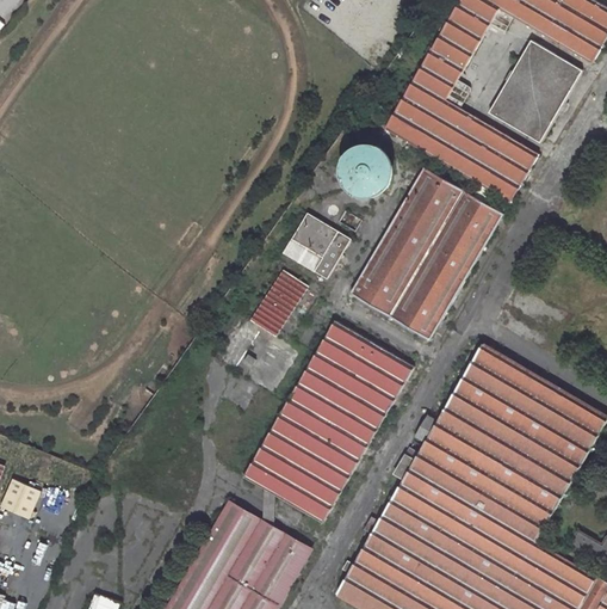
[(606,35),(606,6),(595,0),(458,0),(384,128),(509,202),(538,152),(446,98),(499,7),(592,63),(606,35)]
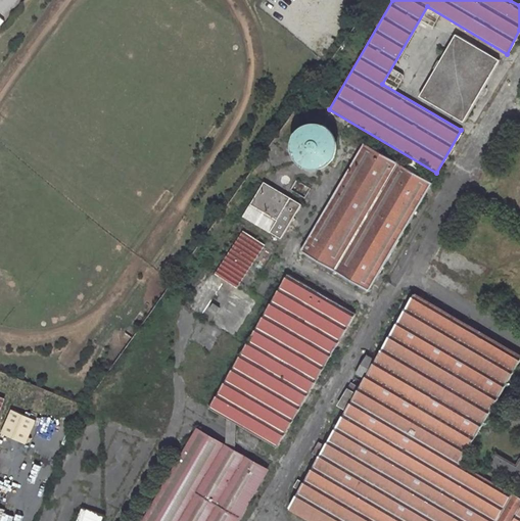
[(499,58),(455,33),(418,95),(462,121),(499,58)]
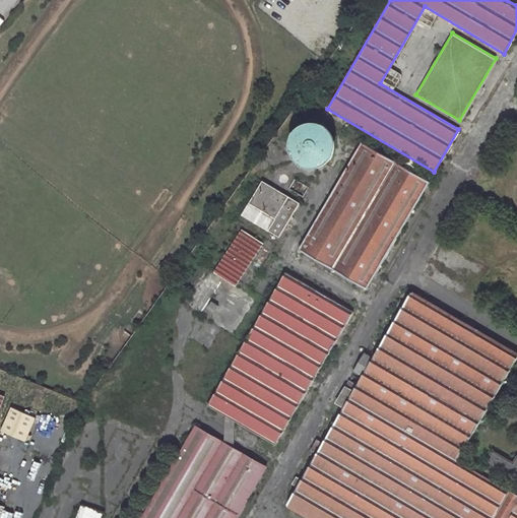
[(307,131),(304,132),(301,134),(299,137),(298,140),(297,143),(297,147),(298,150),(299,153),(301,156),(304,158),(307,160),(310,162),(313,162),(316,160),(320,159),(322,157),(325,155),(327,152),(328,149),(328,145),(328,142),(327,139),(325,136),(323,133),(320,131),(317,130),(313,130),(310,130),(307,131)]
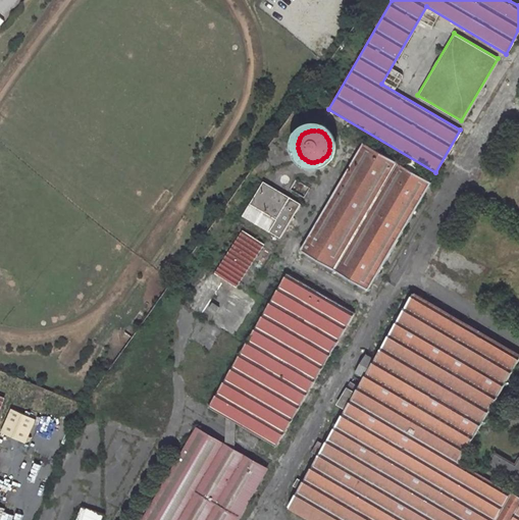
[(429,182),(362,142),(300,250),(366,289),(429,182)]
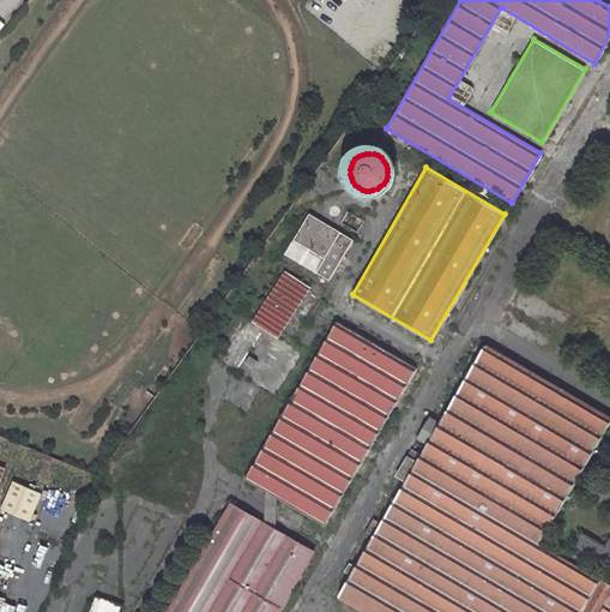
[(339,233),(308,215),(284,256),(315,274),(339,233)]
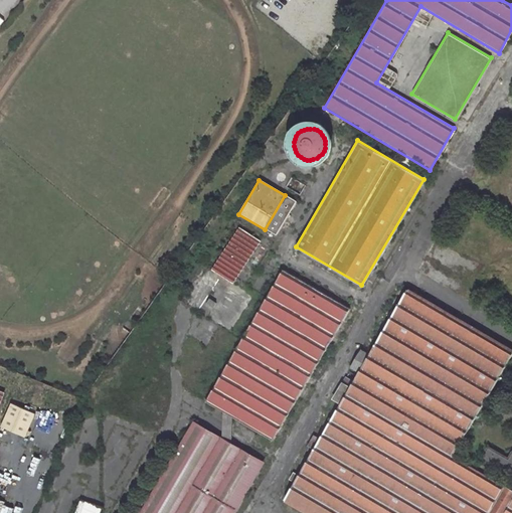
[(258,240),(237,227),(220,253),(225,258),(215,275),(229,284),(258,240)]
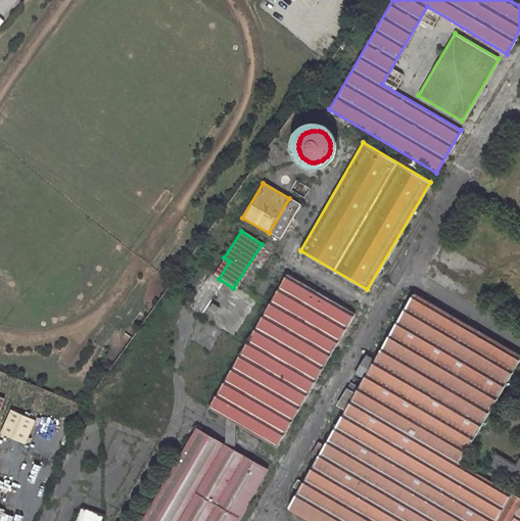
[(224,257),(213,275),(219,279),(229,262),(224,257)]
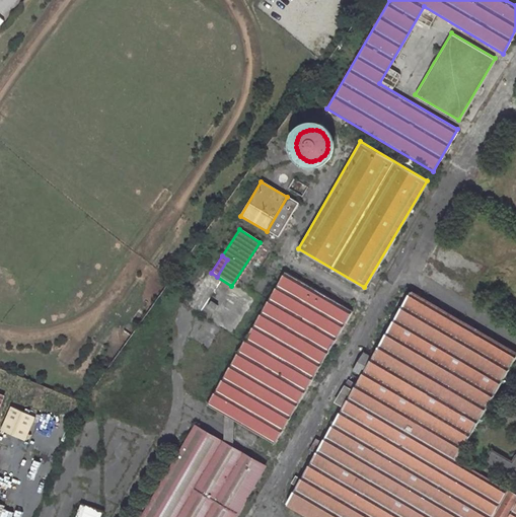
[(352,309),(285,270),(206,403),(273,443),(352,309)]
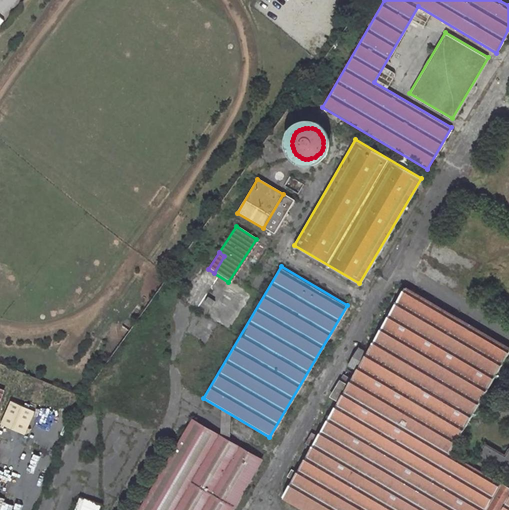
[(508,349),(508,348),(404,286),(282,495),(306,509),(508,509),(508,488),(448,452),(508,349)]
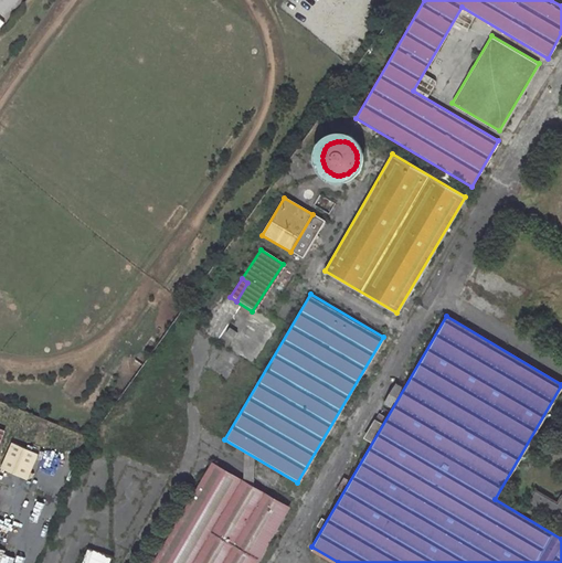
[(250,562),(284,506),(220,469),(205,495),(225,506),(221,513),(192,496),(151,562),(250,562)]
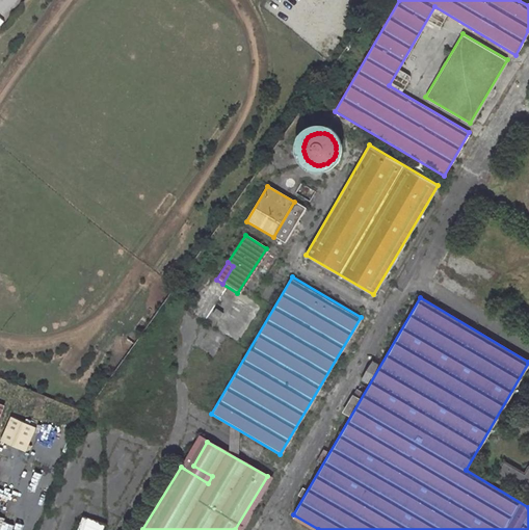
[(528,466),(523,473),(502,460),(495,473),(528,493),(528,466)]
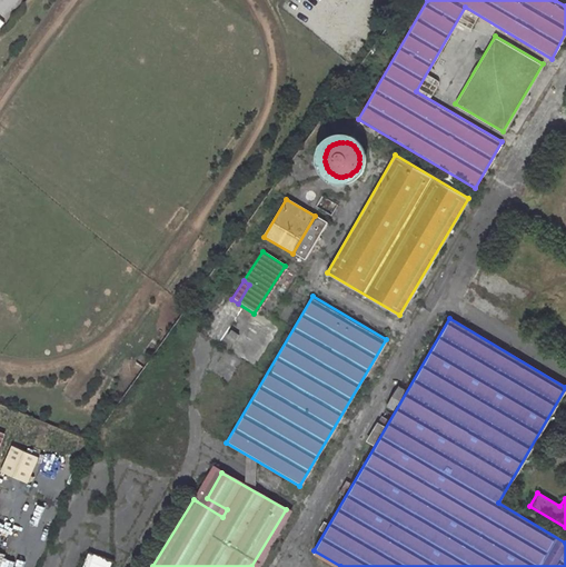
[(83,550),(78,565),(83,566),(103,566),(108,559),(83,550)]
